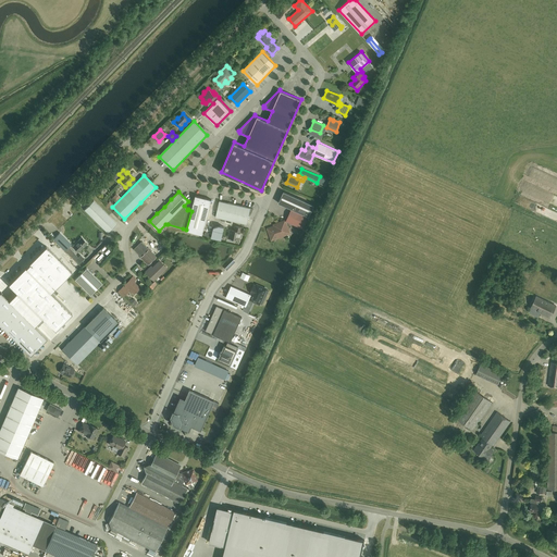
[(284,192),(279,202),(309,217),(314,205),(284,192)]
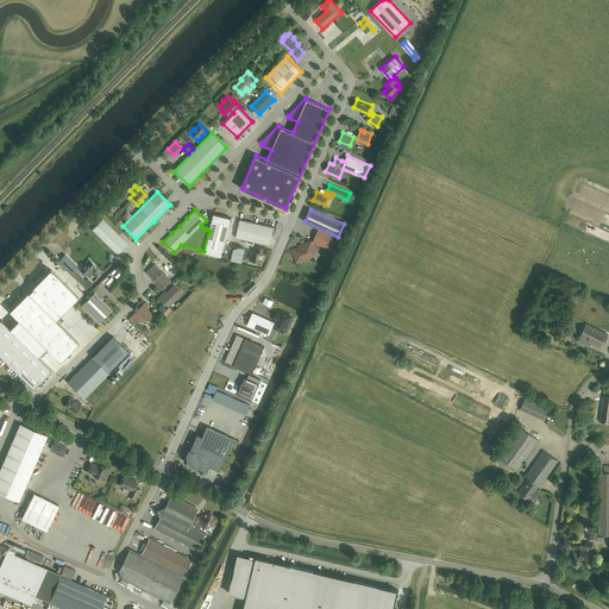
[(129,212),(124,217),(129,221),(133,215),(129,212)]
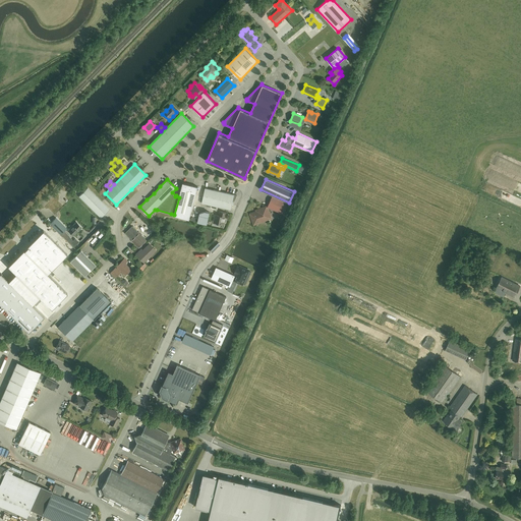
[(174,216),(189,220),(198,186),(183,182),(179,197),(174,215),(174,216)]
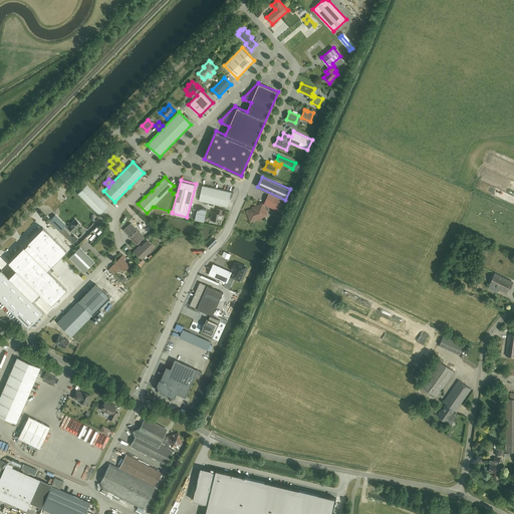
[(107,206),(86,185),(82,189),(81,189),(80,191),(77,194),(99,215),(107,206)]
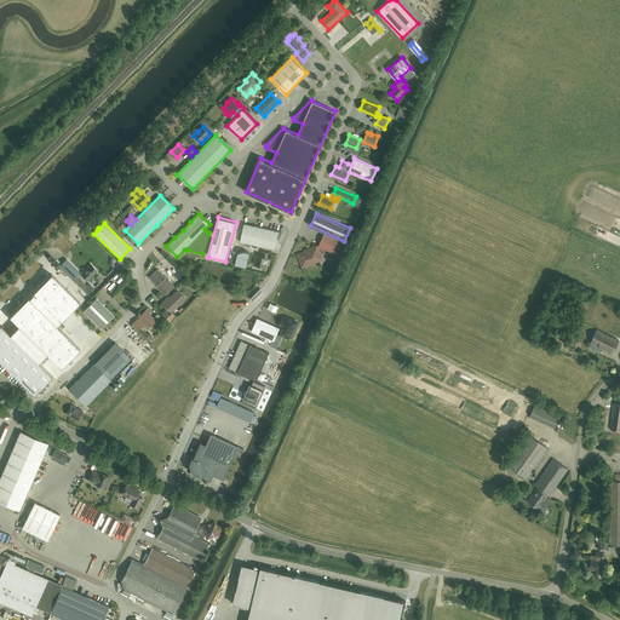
[(279,241),(282,233),(245,223),(240,241),(275,250),(277,240),(279,241)]
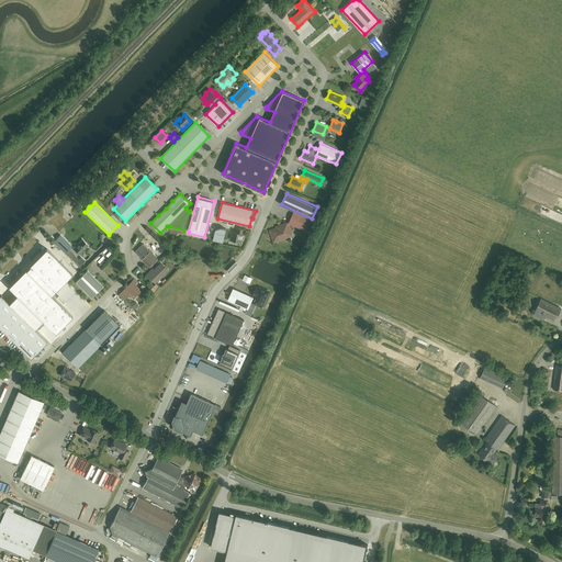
[(312,218),(294,211),(289,222),(306,231),(312,218)]
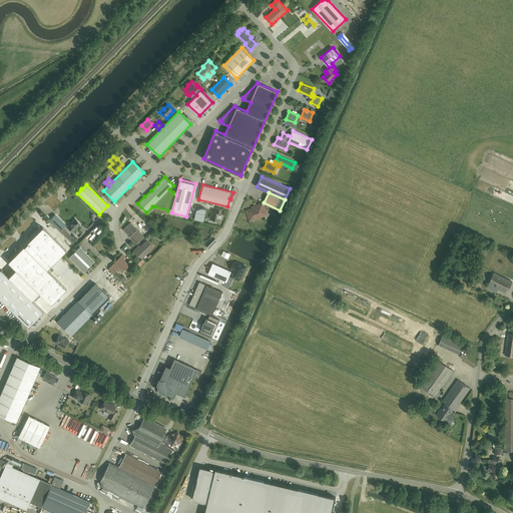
[(267,214),(263,203),(254,206),(254,207),(252,208),(248,209),(246,210),(250,220),(258,217),(258,218),(262,216),(267,214)]
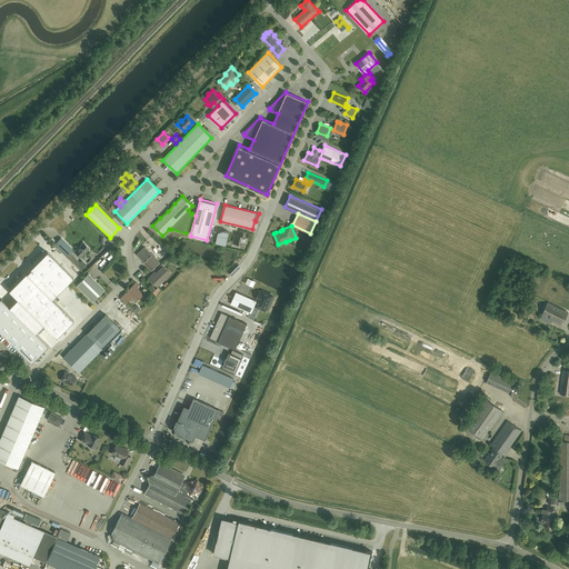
[(248,232),(240,230),(239,235),(236,233),(233,242),(241,243),(243,246),(243,245),(245,245),(245,243),(247,241),(246,239),(247,237),(248,232)]
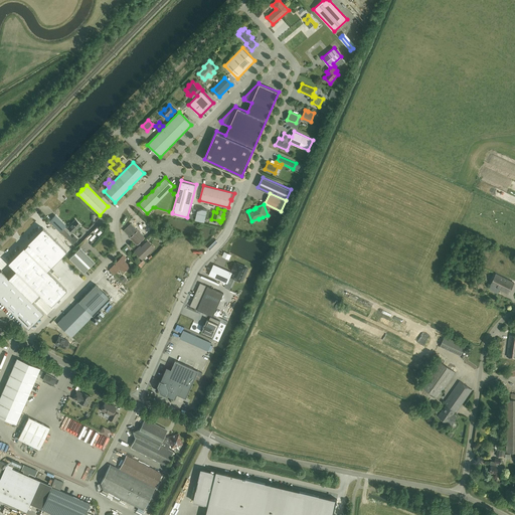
[(207,210),(203,209),(197,210),(195,219),(205,221),(207,210)]
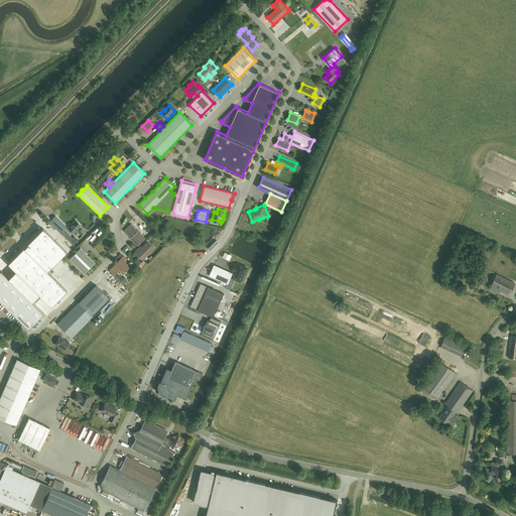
[(63,229),(67,227),(55,216),(49,222),(63,235),(67,232),(63,229)]
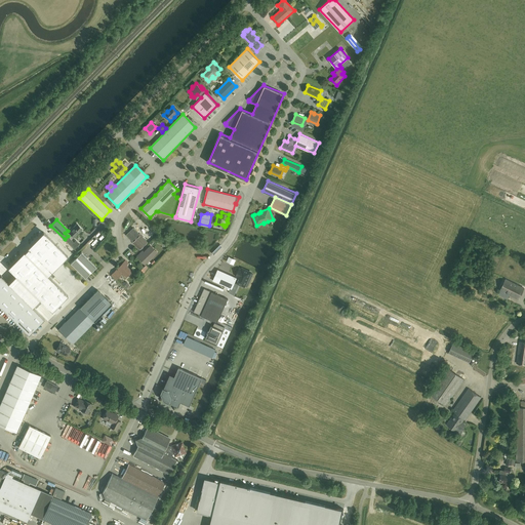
[(74,237),(82,230),(77,225),(69,232),(74,237)]
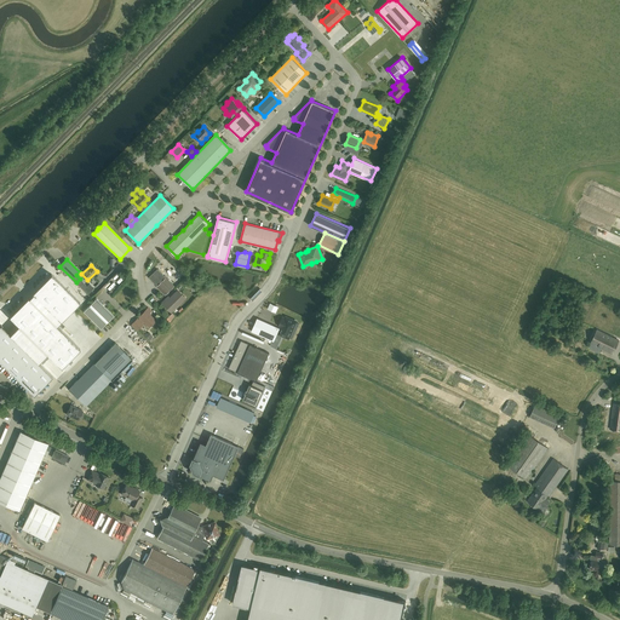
[(149,277),(158,286),(166,294),(170,291),(174,286),(158,269),(149,277)]
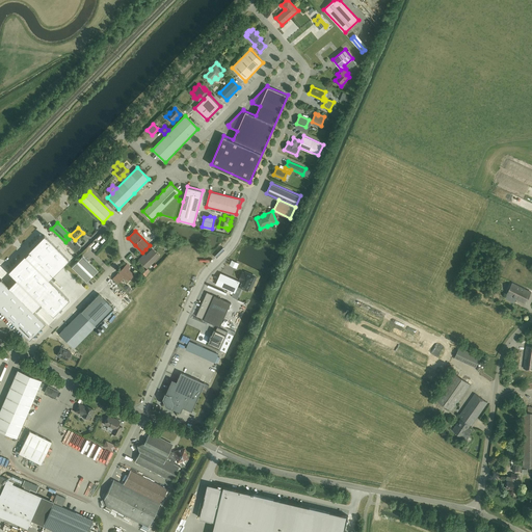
[(76,253),(81,247),(77,243),(72,248),(76,253)]
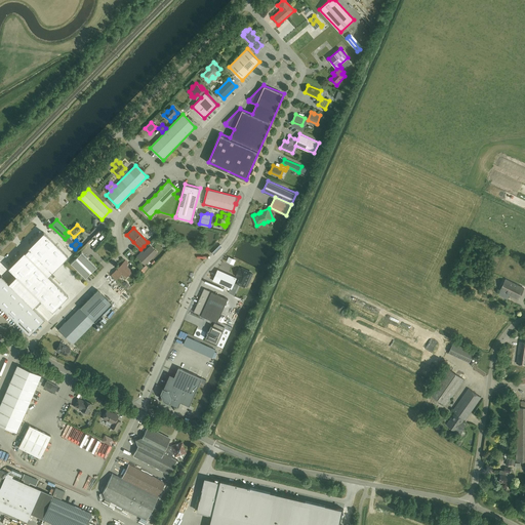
[(145,264),(157,252),(151,246),(138,257),(145,264)]
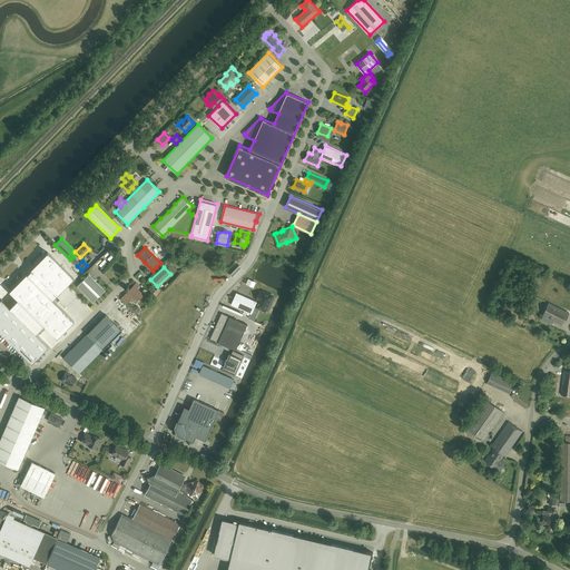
[(89,274),(77,286),(92,302),(105,290),(89,274)]
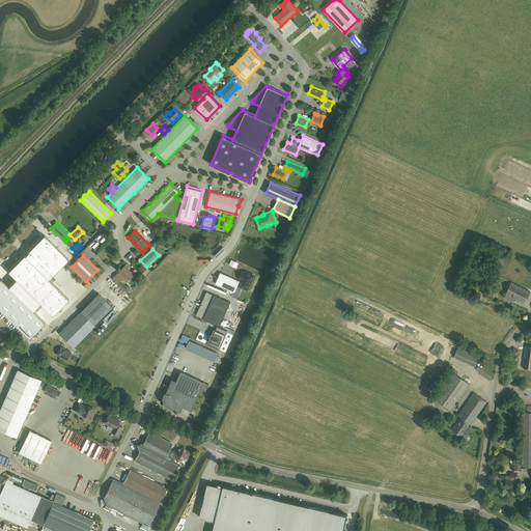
[(119,272),(127,279),(132,273),(128,269),(130,267),(127,263),(119,272)]
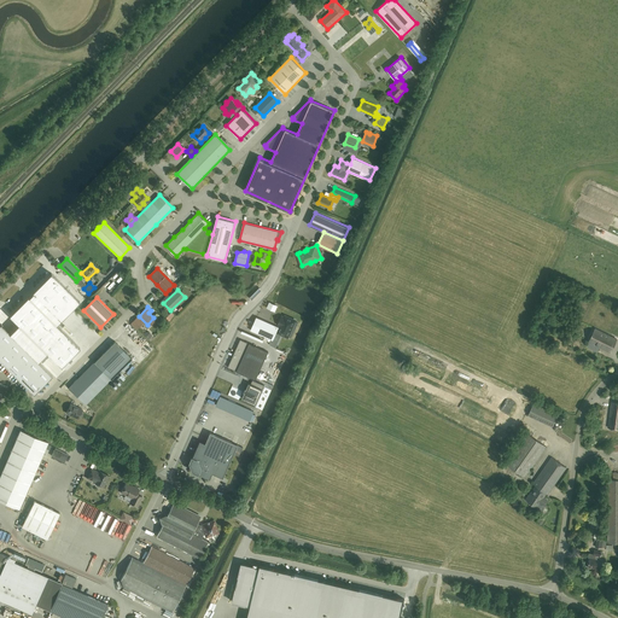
[(280,326),(278,332),(287,337),(291,330),(292,330),(296,322),(295,322),(295,320),(285,316),(281,315),(278,325),(280,326)]
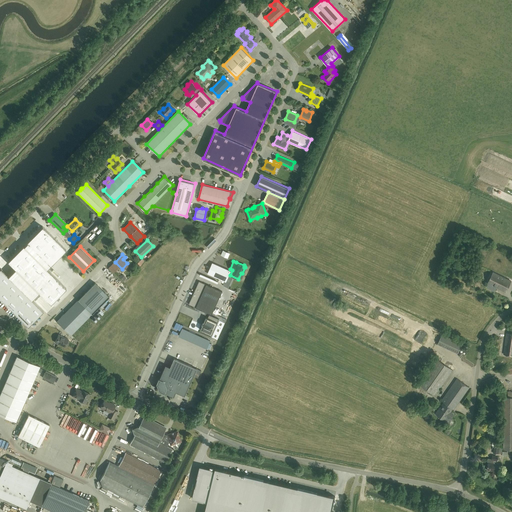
[(114,263),(109,268),(114,272),(118,268),(114,263)]
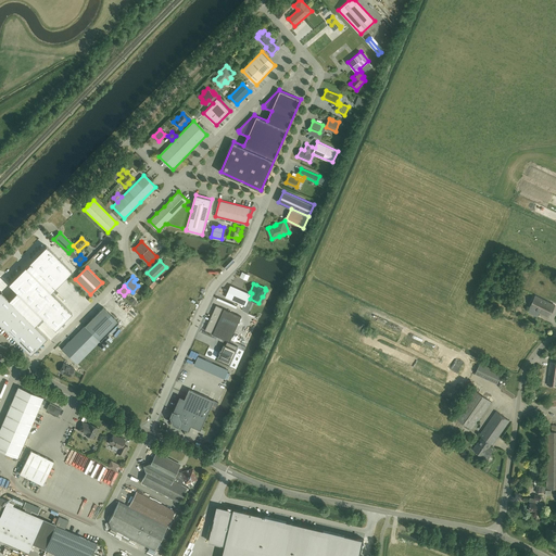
[(251,294),(230,286),(226,298),(245,306),(251,294)]
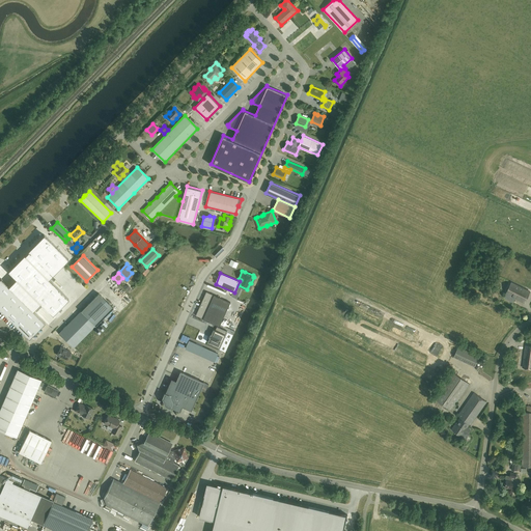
[(0,309),(29,339),(45,323),(1,279),(0,279),(0,309)]
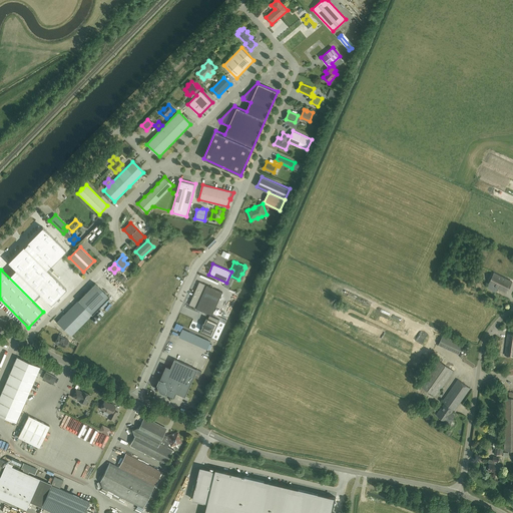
[(512,282),(494,273),(489,283),(507,292),(512,282)]
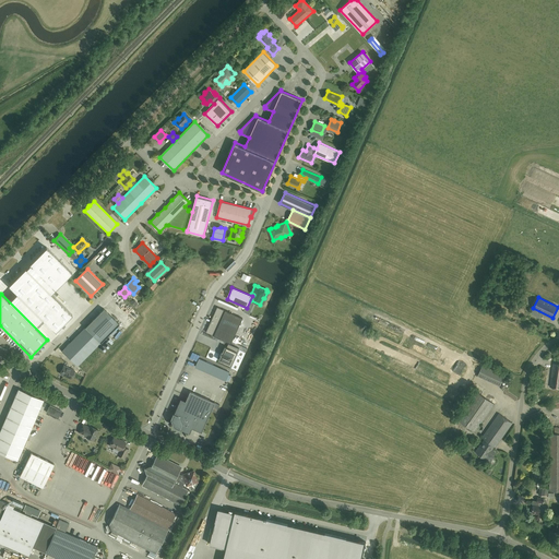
[(217,307),(214,316),(234,324),(238,316),(217,307)]
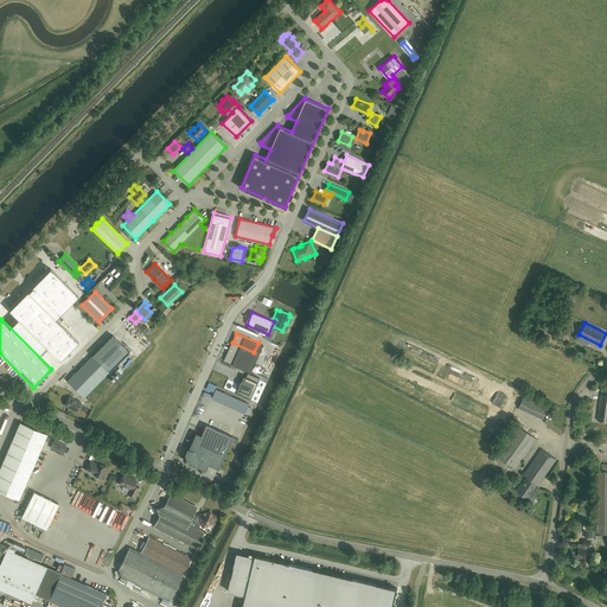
[(84,397),(109,372),(129,352),(113,336),(93,355),(68,381),(84,397)]
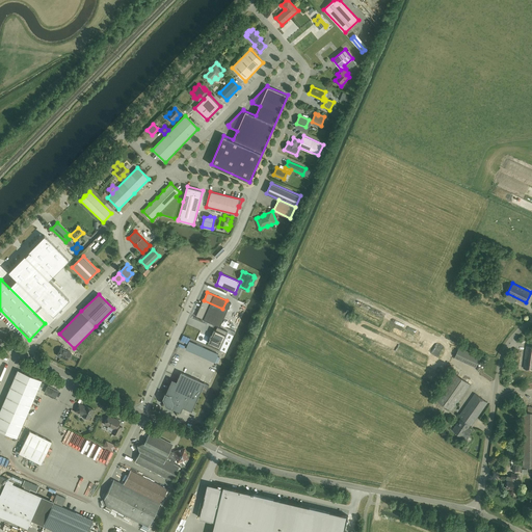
[(231,302),(227,300),(222,309),(204,300),(196,316),(204,320),(220,327),(231,302)]
